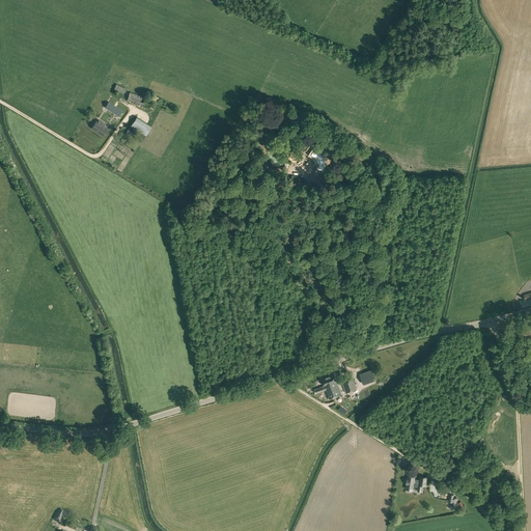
[(114,89),(123,94),(126,89),(116,84),(114,89)]
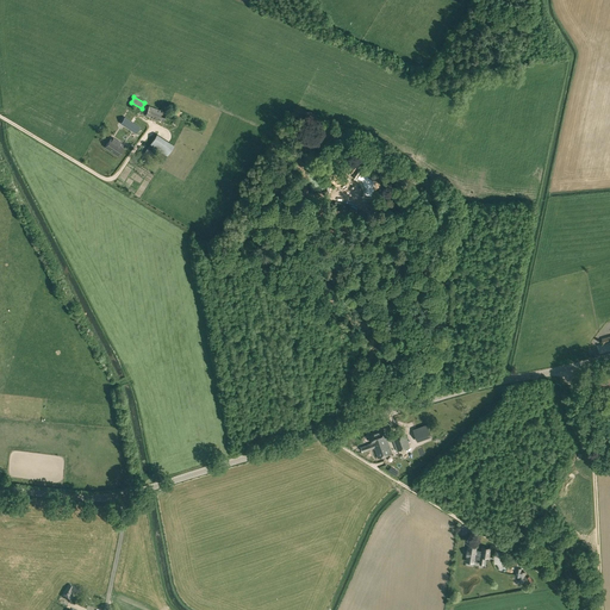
[(145,116),(163,122),(167,112),(149,106),(145,116)]
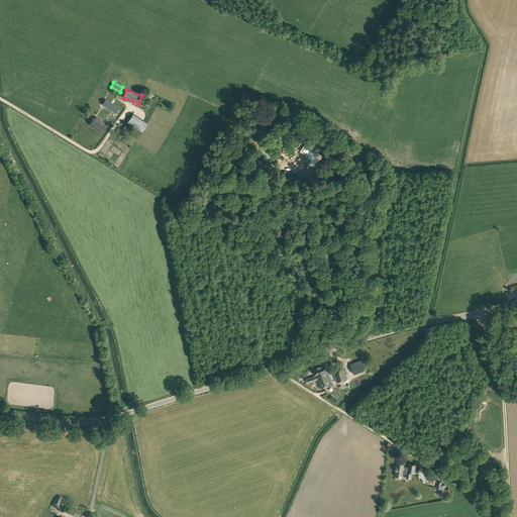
[(107,104),(106,106),(115,112),(118,107),(106,99),(104,102),(107,104)]
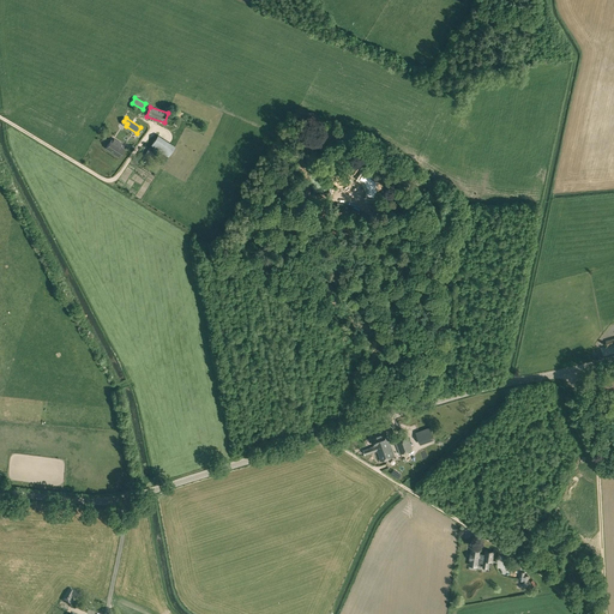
[(151,145),(168,157),(175,146),(157,134),(151,145)]
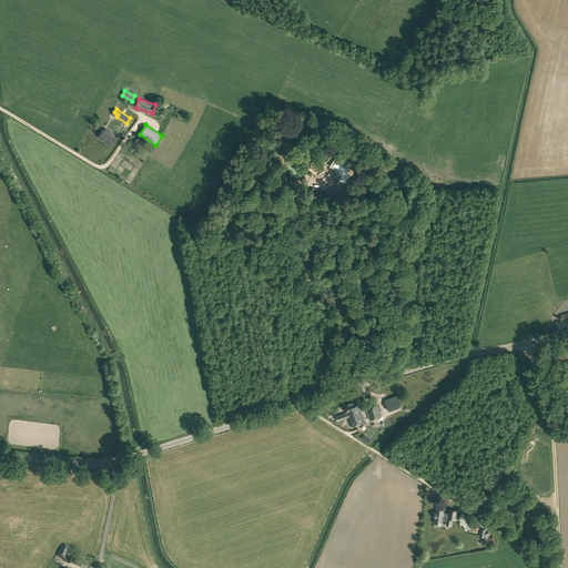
[(98,137),(110,144),(114,138),(111,134),(112,133),(105,129),(104,130),(103,129),(98,137)]
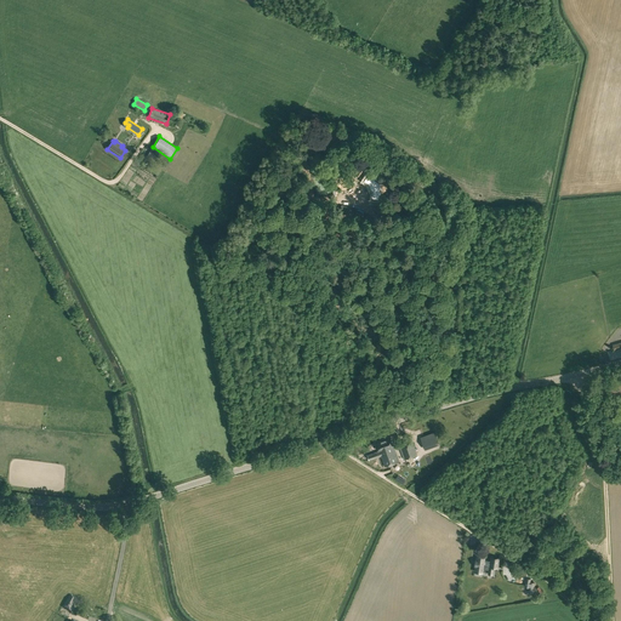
[(369,177),(365,175),(362,181),(369,184),(372,191),(374,199),(381,198),(380,194),(382,193),(379,187),(379,183),(375,181),(371,176),(369,177)]
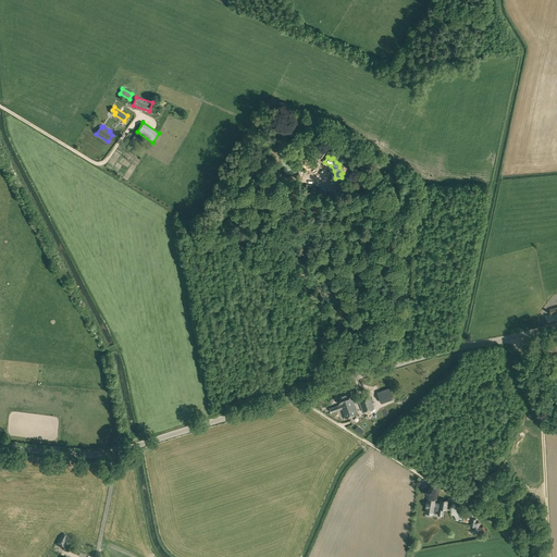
[(376,392),(381,404),(394,399),(390,387),(376,392)]
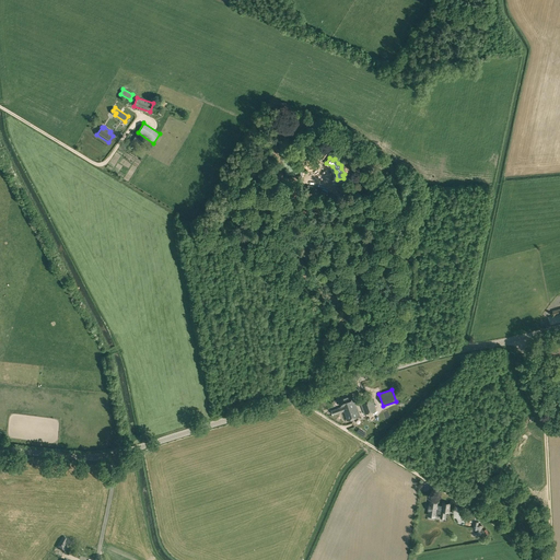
[(343,411),(347,420),(360,416),(352,395),(338,399),(340,406),(341,406),(331,410),(333,416),(343,411)]
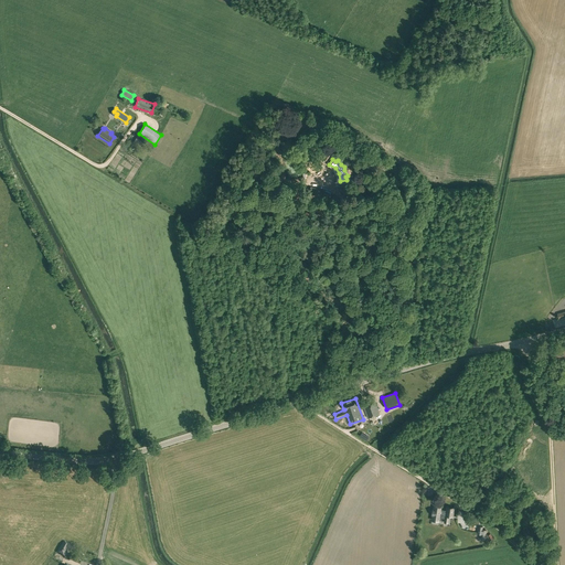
[(364,405),(369,417),(379,414),(374,401),(364,405)]
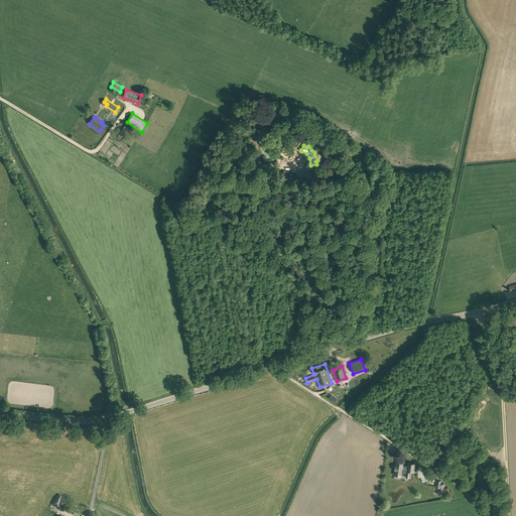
[(405,477),(409,477),(410,471),(413,472),(414,464),(408,463),(407,466),(402,465),(403,462),(396,461),(394,475),(401,476),(401,473),(406,474),(405,477)]
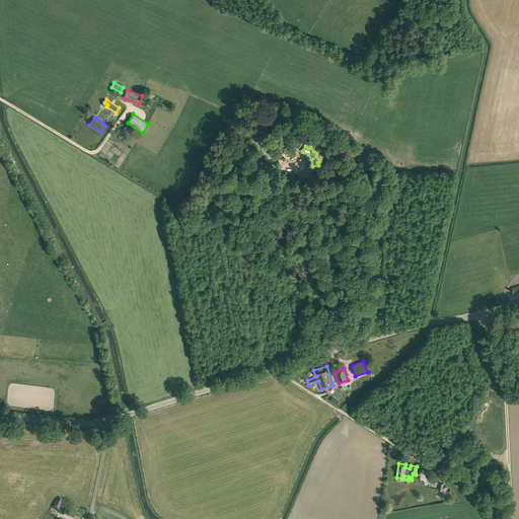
[(441,495),(445,496),(447,487),(444,486),(444,484),(440,483),(439,490),(442,491),(441,495)]
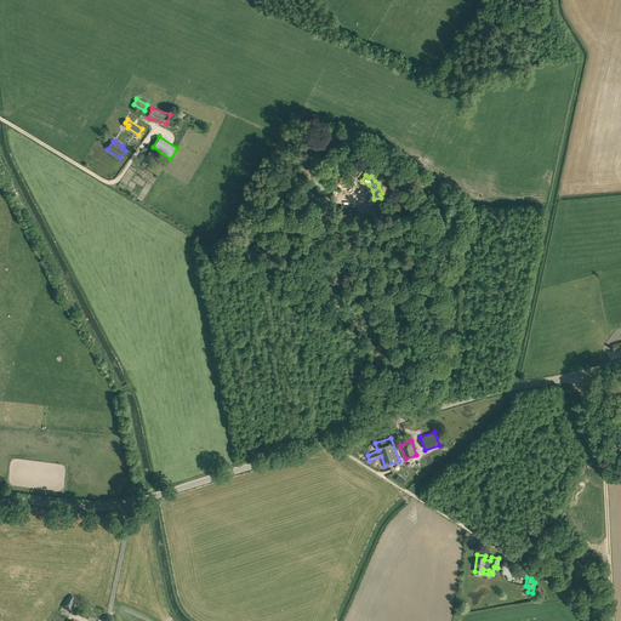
[(63,607),(72,613),(79,599),(70,594),(63,607)]
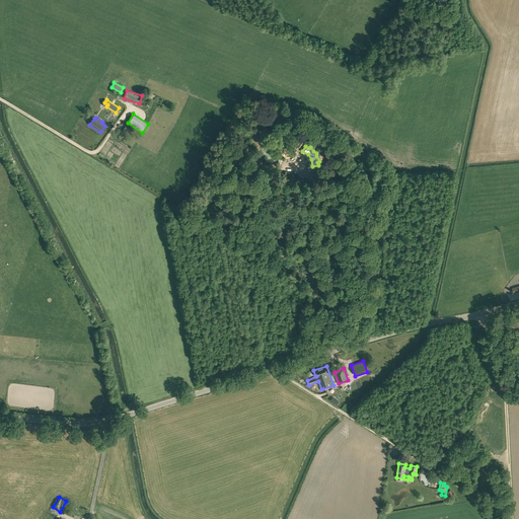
[(43,518),(47,513),(46,512),(47,511),(45,509),(43,511),(41,509),(36,514),(43,518)]
